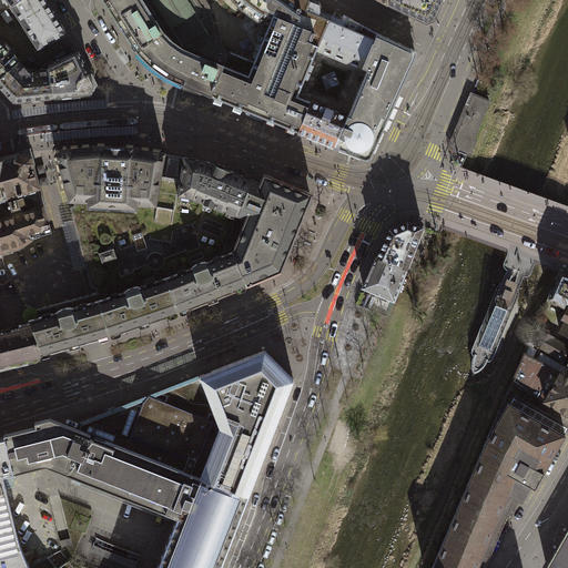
[(51,10),(44,0),(21,0),(13,6),(12,7),(38,49),(67,34),(51,10)]
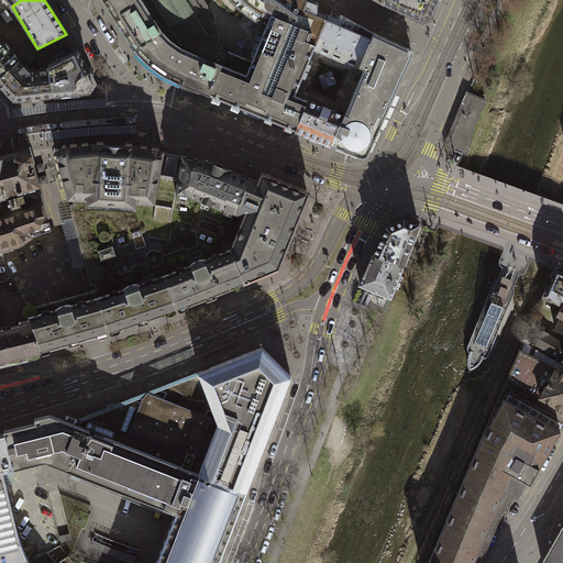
[(203,0),(103,0),(105,1),(107,6),(130,42),(139,53),(150,65),(165,76),(180,83),(195,89),(210,95),(212,90),(222,65),(229,52),(220,47),(219,40),(216,41),(208,6),(203,0)]
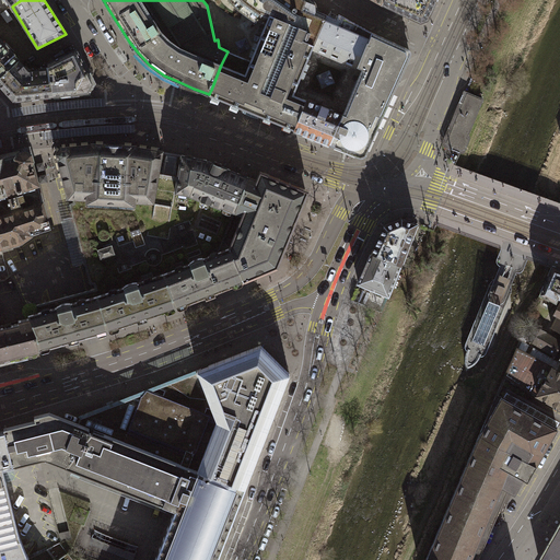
[(294,130),(306,100),(294,95),(313,48),(327,15),(311,9),(310,8),(312,0),(233,0),(240,6),(246,12),(244,14),(256,23),(258,21),(266,24),(251,61),(228,51),(221,65),(211,90),(212,91),(210,95),(243,109),(249,112),(260,116),(294,130)]
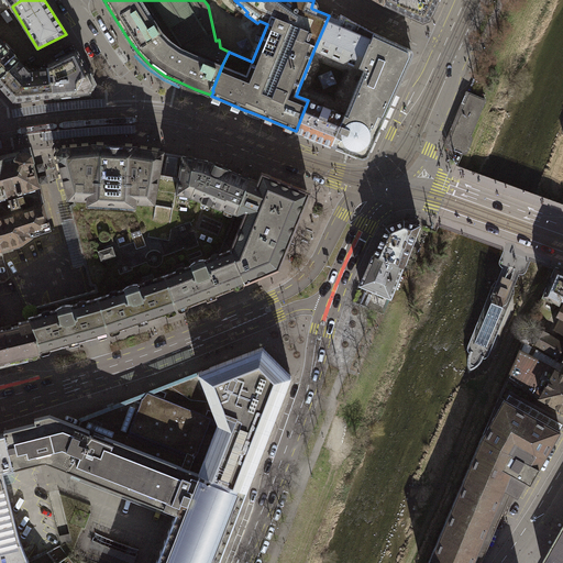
[(437,6),(439,0),(437,0),(387,0),(386,4),(423,22),(430,20),(437,6)]
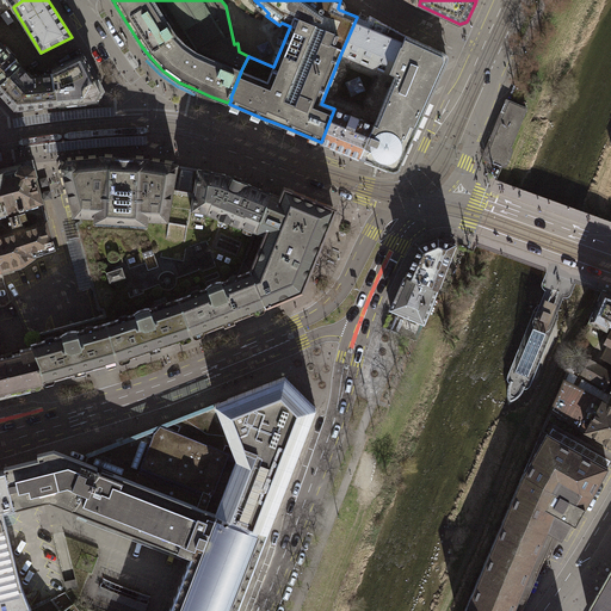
[(396,57),(406,35),(370,16),(368,22),(362,19),(357,17),(341,53),(390,74),(397,57),(396,57)]
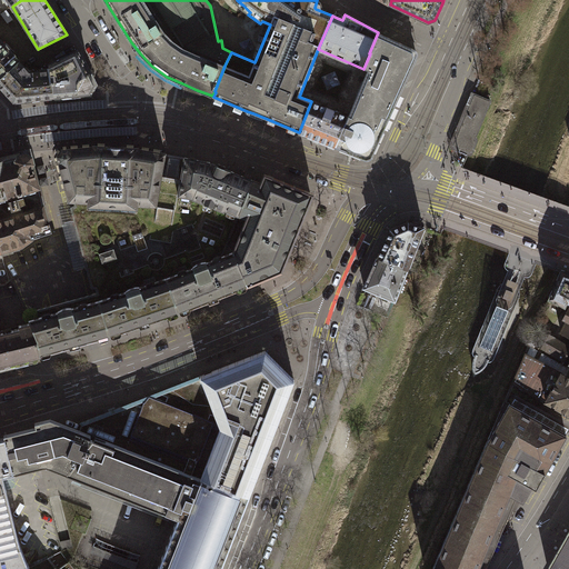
[(370,53),(363,69),(368,70),(352,107),(349,115),(348,117),(336,148),(340,149),(366,160),(369,160),(372,157),(383,132),(409,76),(418,56),(418,53),(416,50),(378,32),(369,53),(370,53)]
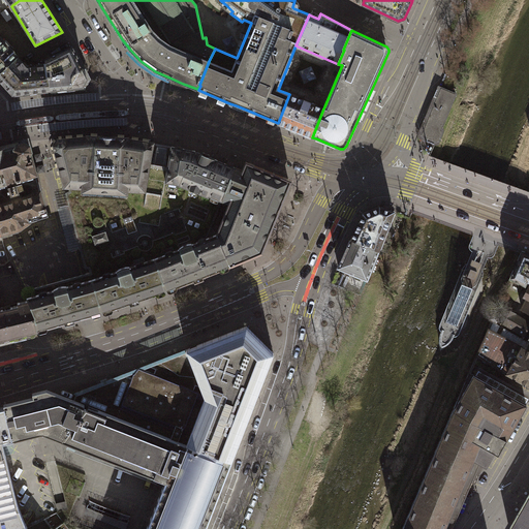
[(13,52),(0,36),(0,73),(18,58),(12,52),(13,52)]
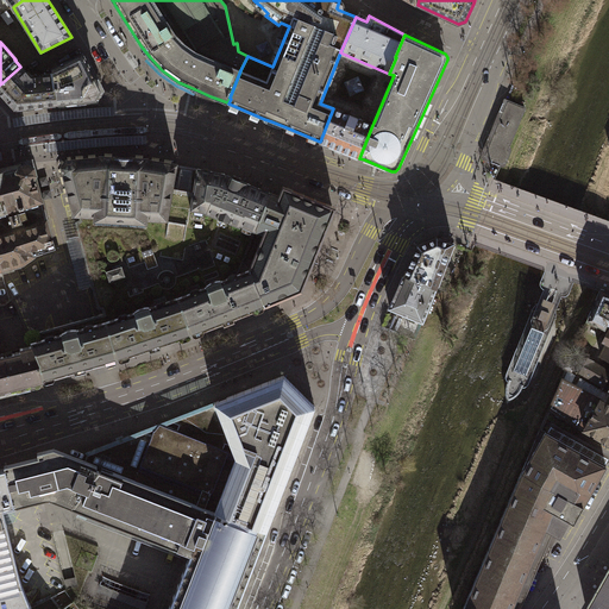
[(52,69),(54,75),(58,104),(95,100),(100,90),(82,54),(52,69)]
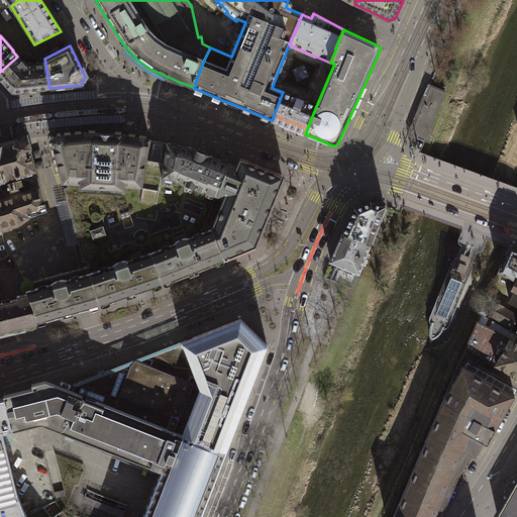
[(26,66),(17,57),(0,72),(0,78),(1,80),(12,92),(34,90),(49,88),(45,64),(26,66)]
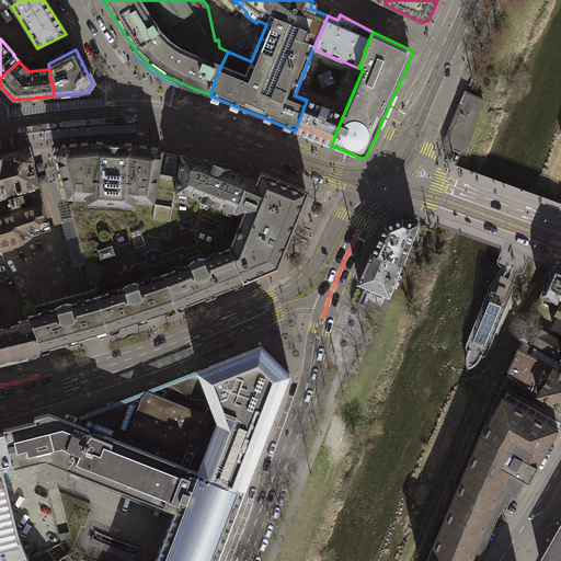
[(476,96),(468,93),(467,94),(461,107),(461,109),(451,133),(453,133),(448,145),(458,149),(458,148),(462,150),(464,149),(465,149),(466,148),(468,141),(468,140),(468,139),(468,138),(472,126),(473,126),(484,101),(484,100),(477,96),(476,96)]
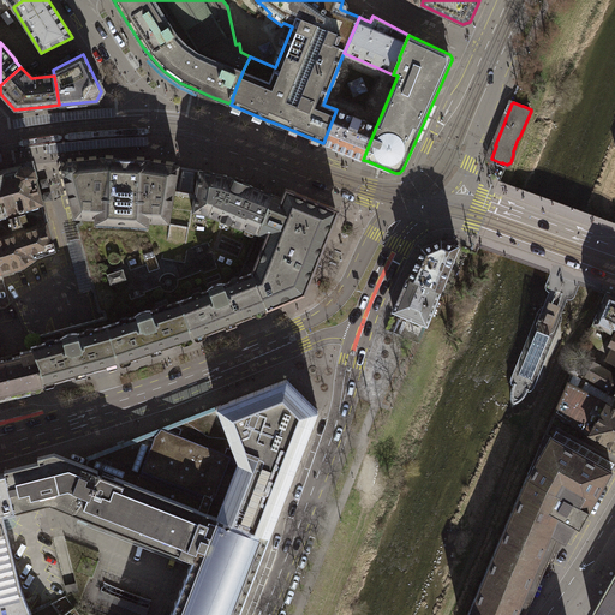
[(363,160),(376,126),(336,109),(323,143),(342,151),(363,160)]
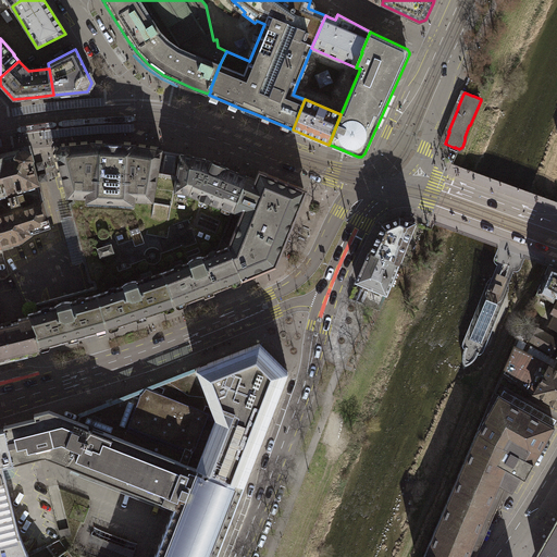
[(222,239),(247,176),(221,165),(202,159),(182,155),(171,153),(161,151),(134,146),(134,145),(88,143),(88,144),(60,146),(56,152),(67,197),(72,197),(73,200),(69,203),(89,283),(94,283),(95,286),(91,287),(77,292),(35,304),(25,306),(29,316),(36,331),(39,348),(48,346),(67,341),(90,333),(107,330),(137,319),(176,306),(172,297),(163,271),(218,250),(222,239)]
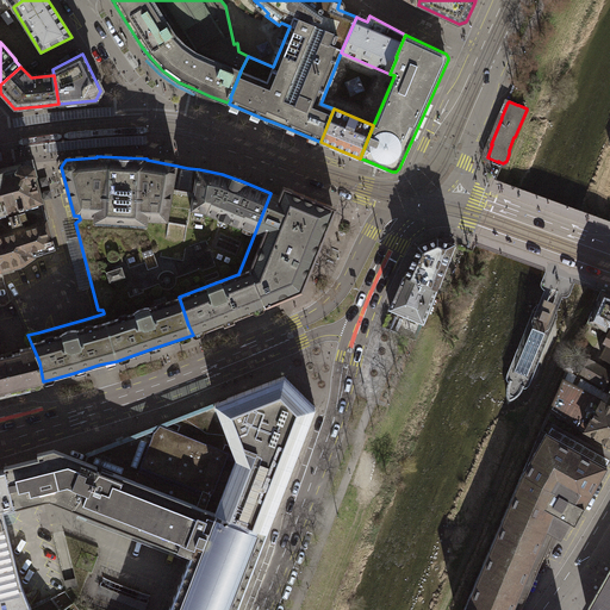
[(0,173),(0,266),(1,269),(24,262),(33,255),(33,253),(53,247),(35,178),(19,168),(0,173)]
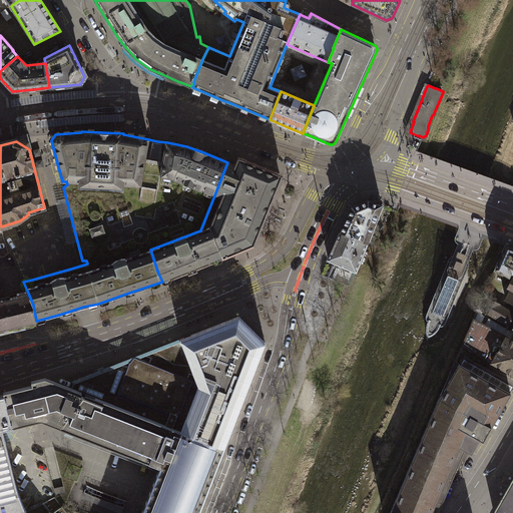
[(220,249),(223,259),(254,244),(268,212),(284,174),(238,156),(234,165),(227,162),(204,220),(208,222),(210,226),(220,249)]
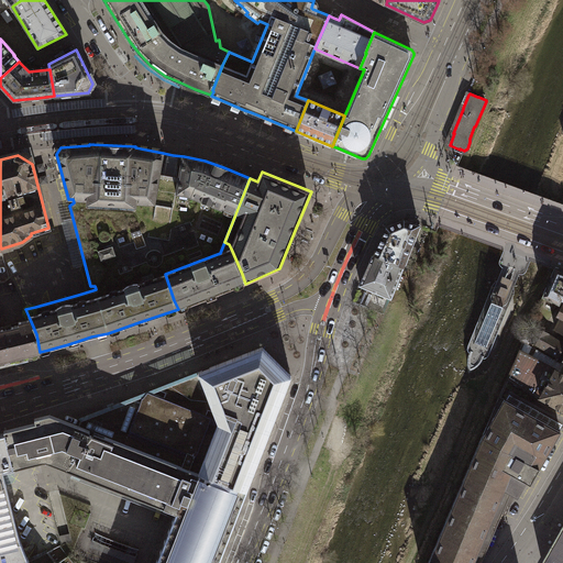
[(374,254),(404,265),(419,227),(419,224),(405,220),(387,227),(382,239),(374,254)]
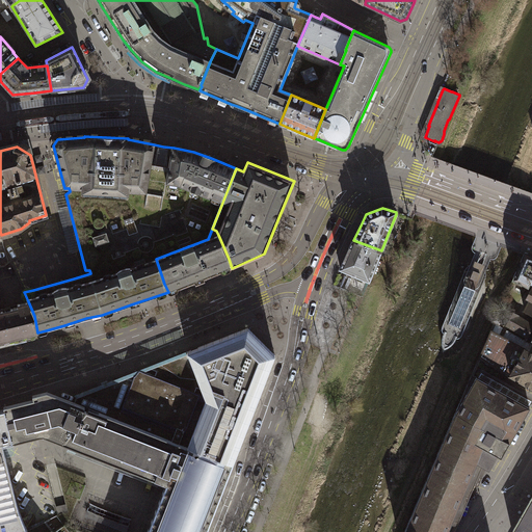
[(216,231),(212,229),(208,239),(156,259),(164,284),(168,292),(187,285),(232,268),(229,259),(218,235),(216,231)]
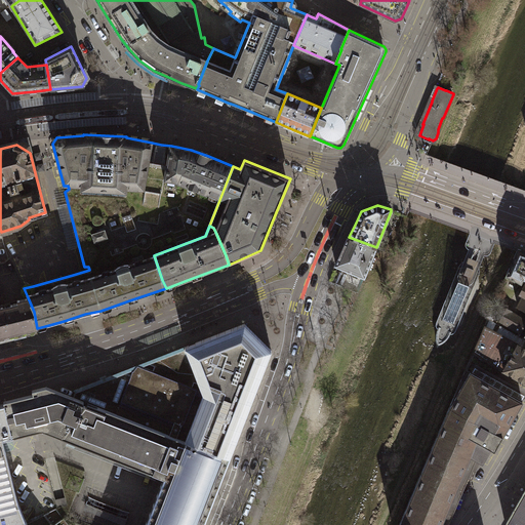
[(376,247),(349,237),(346,244),(337,261),(335,266),(365,277),(376,247)]
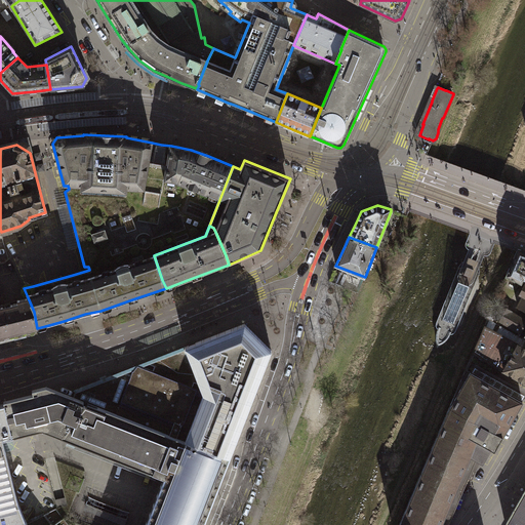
[(524,251),(518,249),(518,251),(517,250),(507,275),(521,282),(524,278),(524,251)]
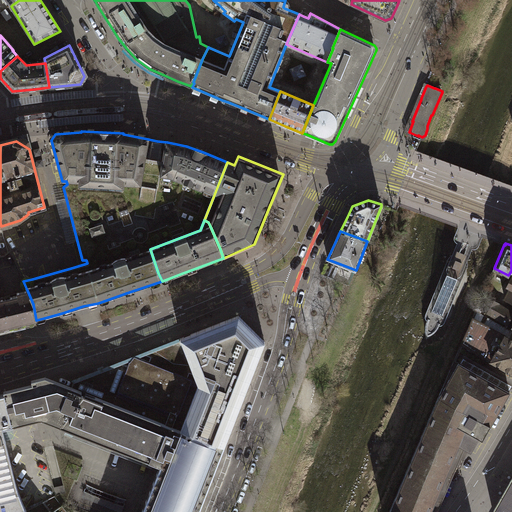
[(457,278),(467,254),(457,250),(447,274),(432,312),(442,316),(458,278),(457,278)]
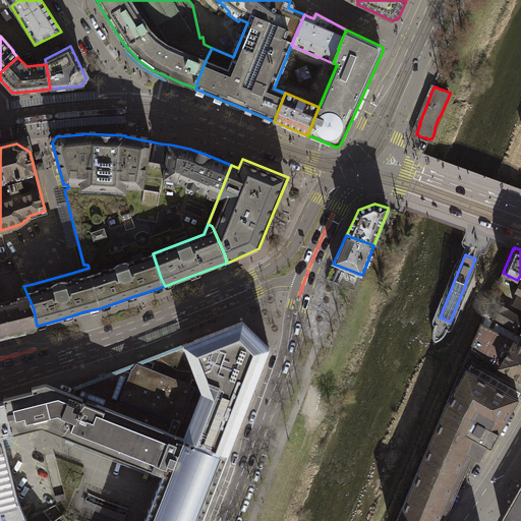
[(0,336),(5,335),(33,329),(37,328),(37,326),(34,309),(27,295),(23,296),(17,297),(18,300),(4,304),(3,302),(0,302),(0,336)]
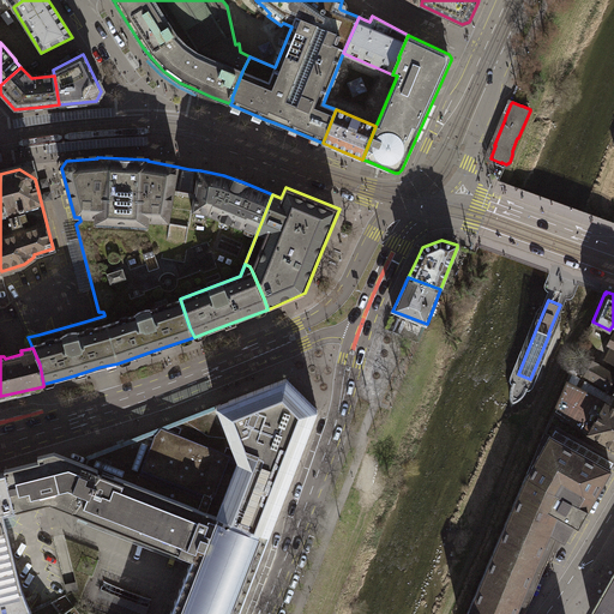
[(597,365),(587,359),(578,372),(608,389),(613,378),(613,374),(597,365)]
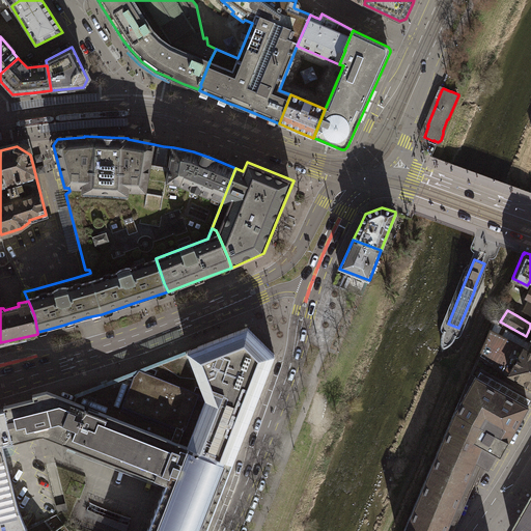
[(231,468),(275,355),(248,328),(187,351),(188,352),(200,386),(203,387),(210,389),(206,396),(186,450),(231,468)]
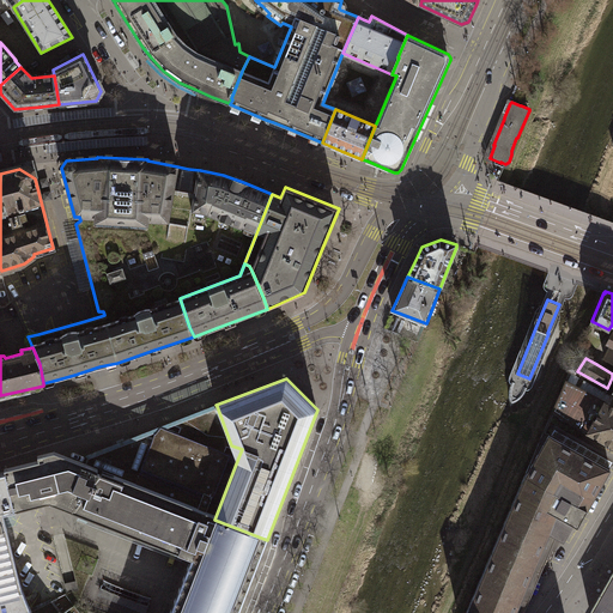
[(580,388),(566,381),(553,413),(612,445),(612,406),(611,405),(580,388)]
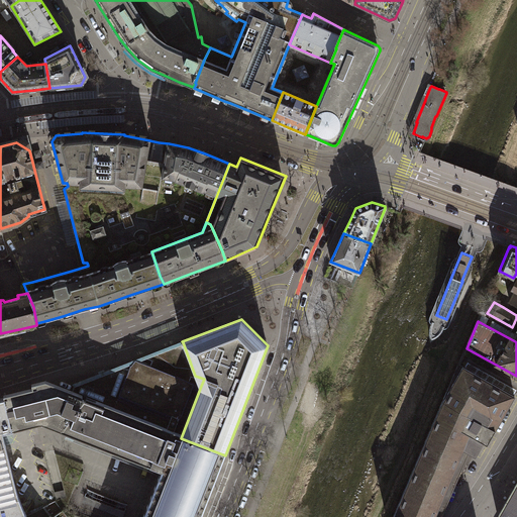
[(73,386),(74,388),(73,391),(45,381),(32,384),(33,388),(27,390),(4,395),(4,398),(12,430),(36,424),(37,424),(39,423),(42,423),(156,468),(157,466),(163,469),(167,457),(173,459),(181,438),(201,386),(190,381),(191,376),(196,378),(197,378),(198,377),(195,376),(183,342),(146,356),(147,358),(152,360),(150,366),(135,359),(131,366),(130,366),(129,370),(125,368),(124,366),(73,386)]
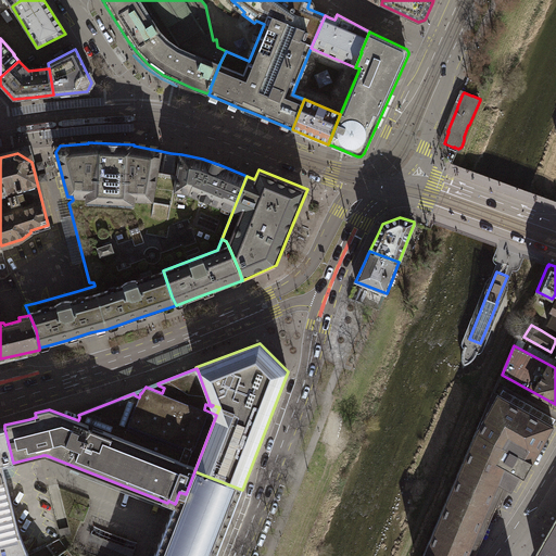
[(555,422),(555,419),(555,416),(506,388),(504,393),(555,422)]
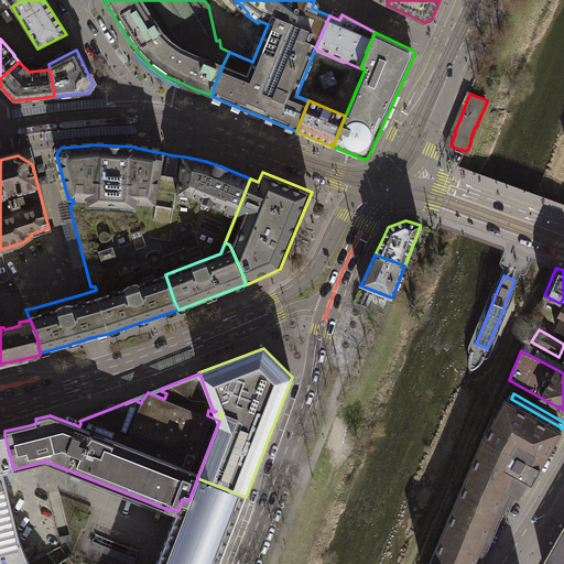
[(481,563),(513,494),(519,497),(528,481),(532,485),(562,432),(506,400),(484,437),(430,563),(481,563)]
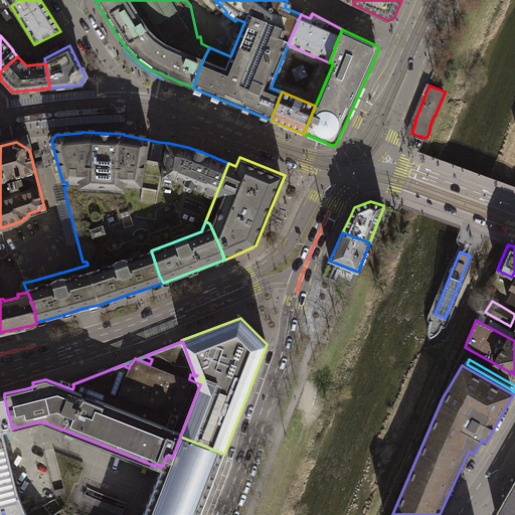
[(0,514),(22,514),(26,513),(23,505),(19,496),(16,485),(3,431),(12,428),(4,396),(0,396),(0,514)]
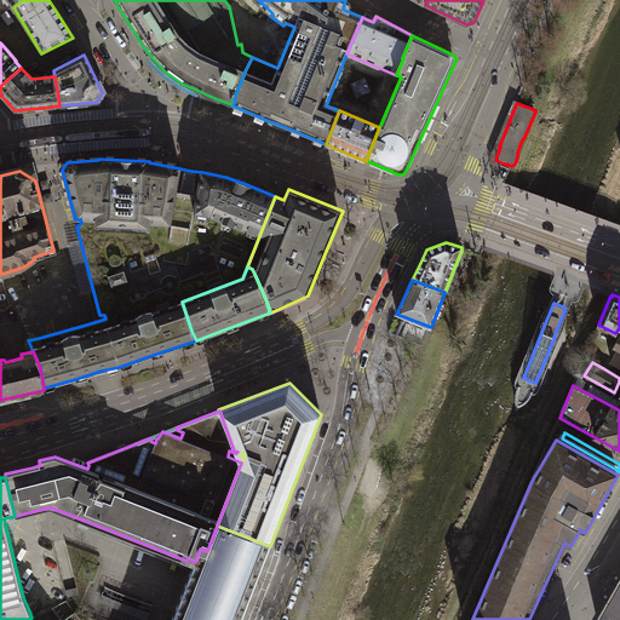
[(200,549),(195,562),(171,619),(240,619),(247,604),(270,546),(217,526),(207,551),(200,549)]
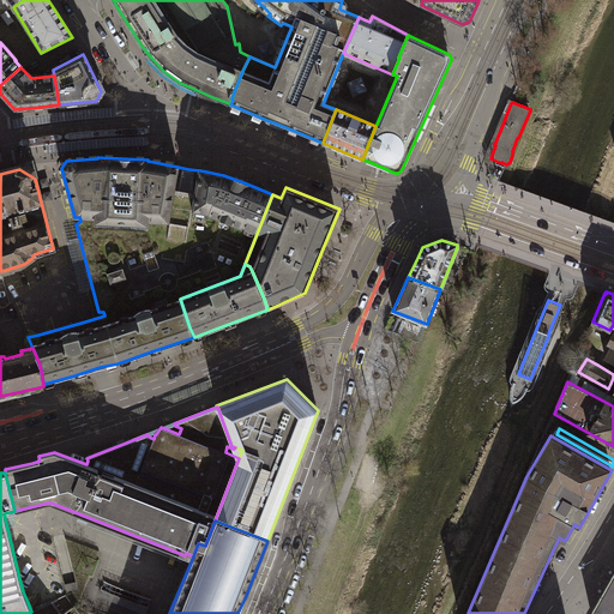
[(613,613),(613,573),(591,613),(613,613)]
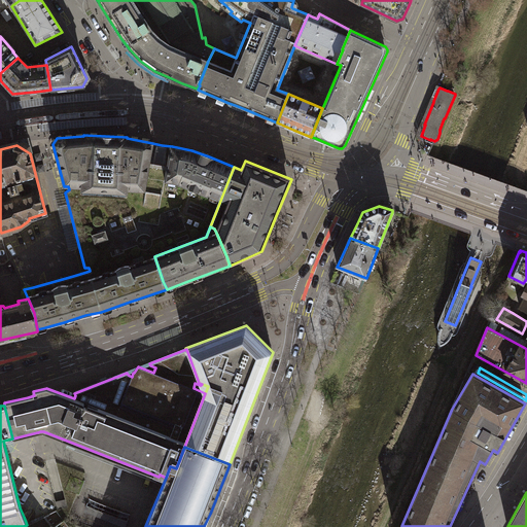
[(125,526),(128,522),(86,505),(83,512),(123,526),(125,526)]
